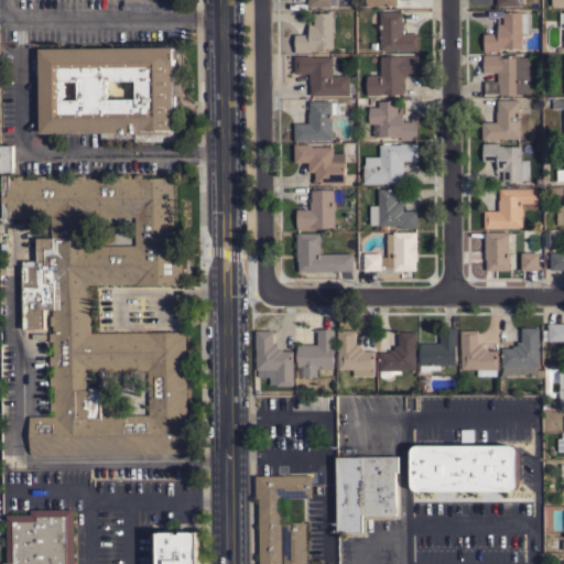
[(418,51),(401,51),(401,50),(380,50),(380,11),(402,11),(402,22),(403,22),(403,33),(418,33),(418,51)]
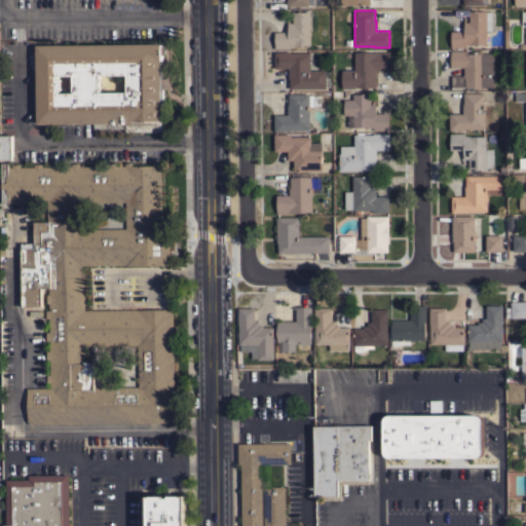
[(492,31),(486,31),(486,43),(472,43),(472,44),(466,44),(466,47),(451,47),(451,31),(463,31),(463,16),(465,16),(465,22),(470,22),(470,10),(486,10),(486,11),(492,11),(492,31)]
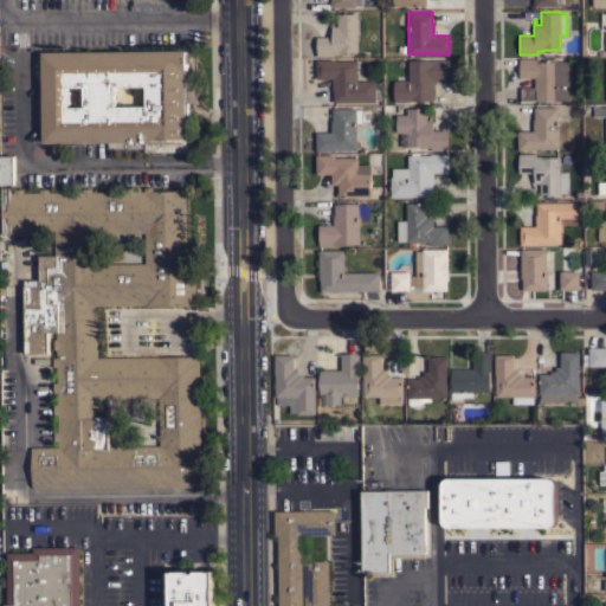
[(358,52),(343,52),(343,53),(335,53),(335,56),(316,57),(316,37),(331,37),(331,26),(337,26),(337,13),(358,13),(358,52)]
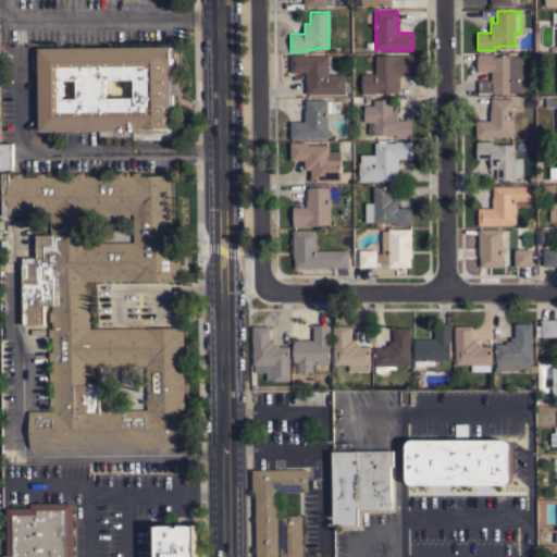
[(171,46),(171,47),(172,47),(172,49),(175,49),(175,58),(172,58),(173,63),(172,63),(172,65),(170,65),(171,94),(172,94),(173,139),(133,139),(133,136),(100,136),(100,131),(39,132),(38,63),(35,63),(35,57),(38,57),(38,48),(171,46)]
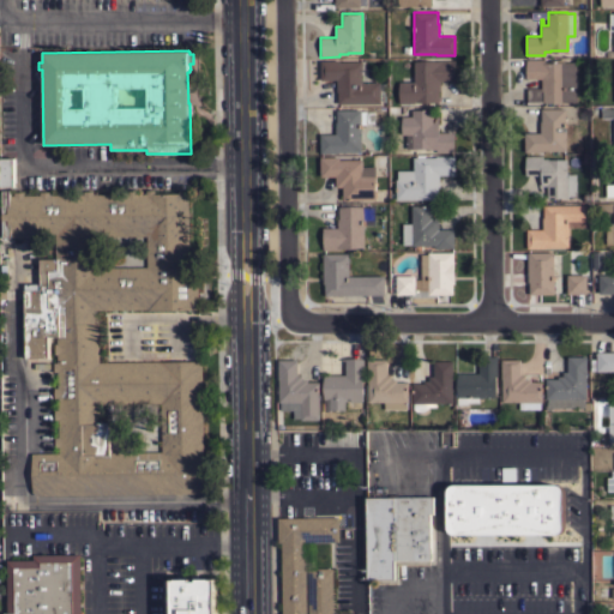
[(455,80),(440,80),(440,90),(439,90),(439,101),(415,102),(415,103),(399,103),(398,82),(414,82),(414,61),(439,61),(439,59),(455,59),(455,80)]
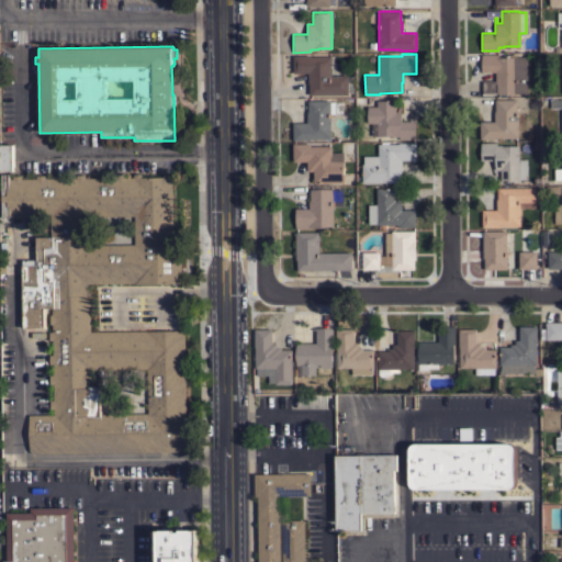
[(528,93),(497,93),(496,83),(495,83),(495,93),(481,93),(481,54),(498,54),(498,57),(527,56),(528,93)]
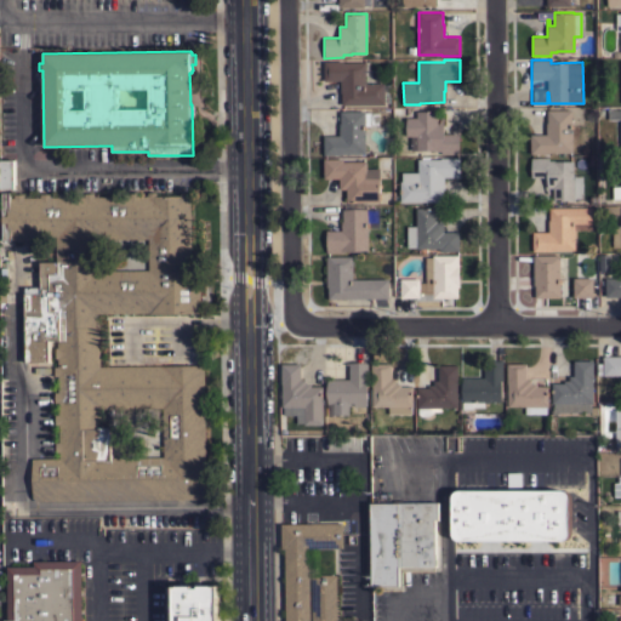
[(366,83),(385,83),(385,84),(391,84),(391,102),(385,102),(385,104),(342,104),(342,96),(341,96),(341,80),(324,80),(324,61),(342,61),(342,62),(366,62),(366,83)]
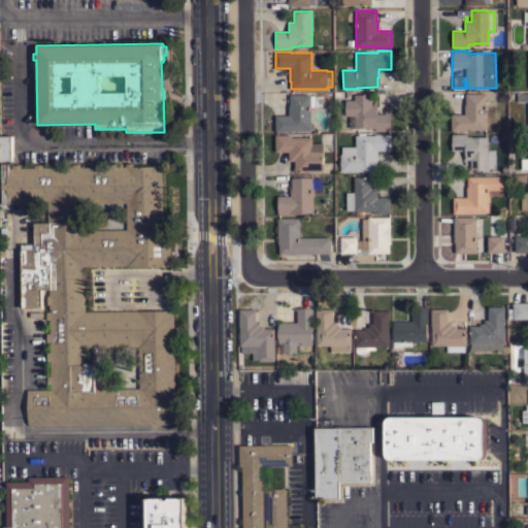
[(487,129),(467,129),(467,130),(451,130),(451,114),(464,113),(464,104),(465,104),(465,93),(486,93),(487,129)]
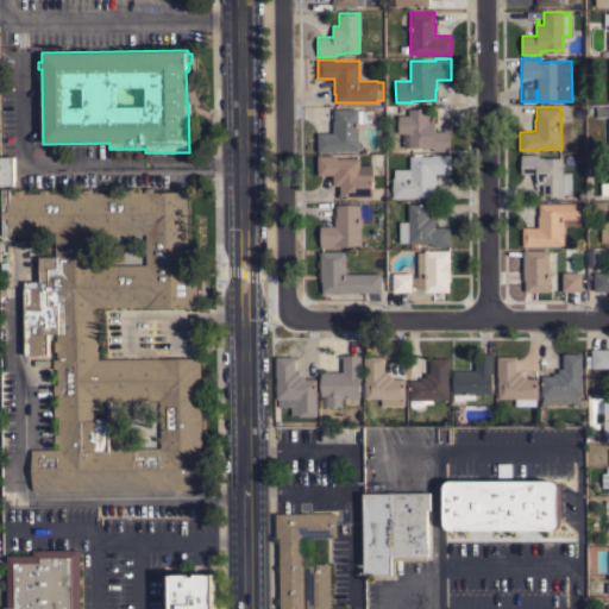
[(608,117),(596,117),(596,107),(608,107),(608,117)]
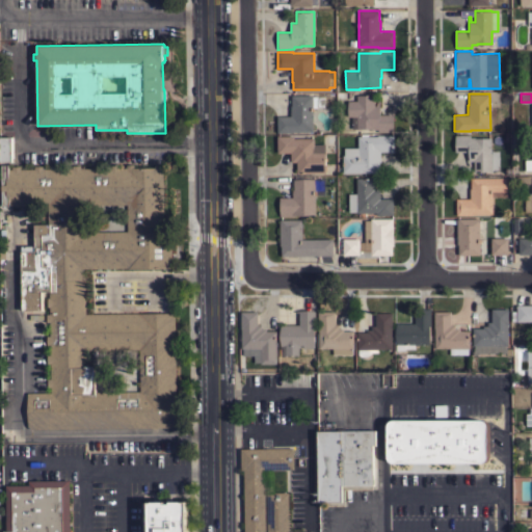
[(293,131),(293,132),(277,132),(277,116),(291,115),(291,105),(292,105),(292,95),(313,95),(313,96),(318,96),(318,107),(313,107),(313,131),(293,131)]
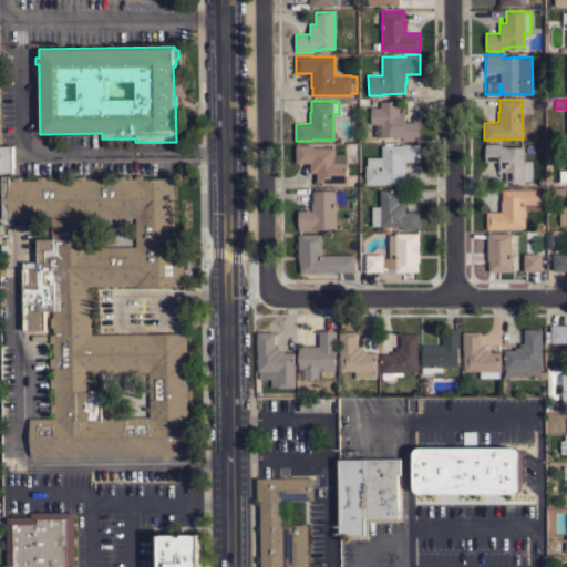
[(402,141),(402,137),(395,137),(395,136),(375,137),(375,124),(371,124),(370,107),(380,107),(380,101),(399,101),(399,112),(404,112),(404,122),(419,122),(419,141),(402,141)]
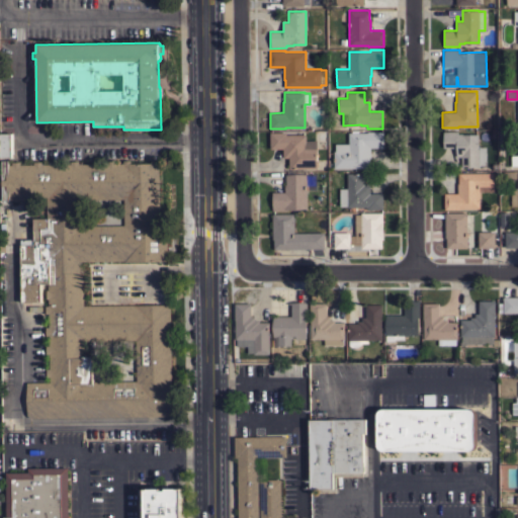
[(334,168),(334,151),(335,151),(335,144),(348,144),(348,133),(351,133),(351,130),(358,130),(358,133),(367,132),(383,132),(383,147),(370,147),(370,158),(369,158),(369,168),(334,168)]
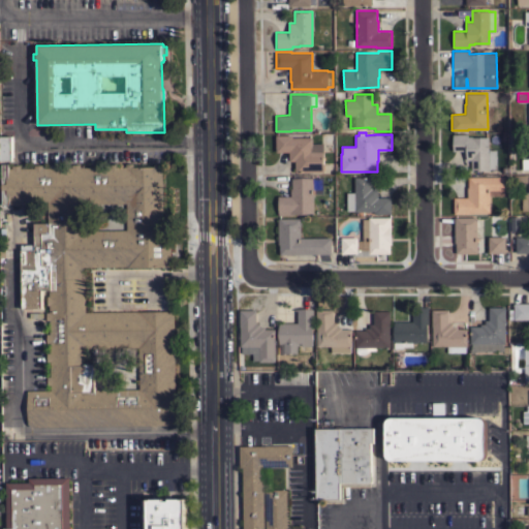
[(509,133),(520,133),(520,146),(509,146),(509,133)]
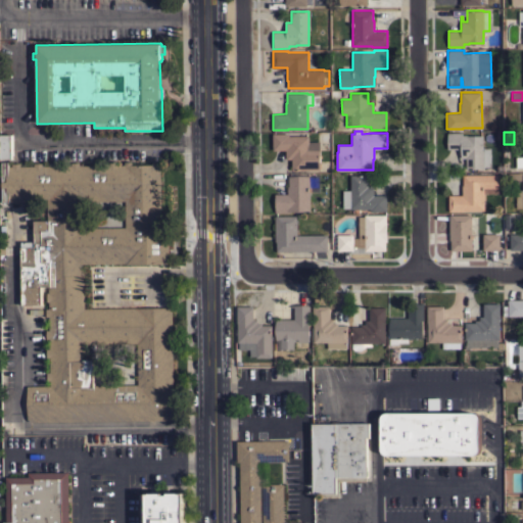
[(320,170),(291,170),(291,159),(286,159),(286,149),(273,150),(272,134),(289,133),(289,136),(308,136),(308,141),(320,141),(320,170)]
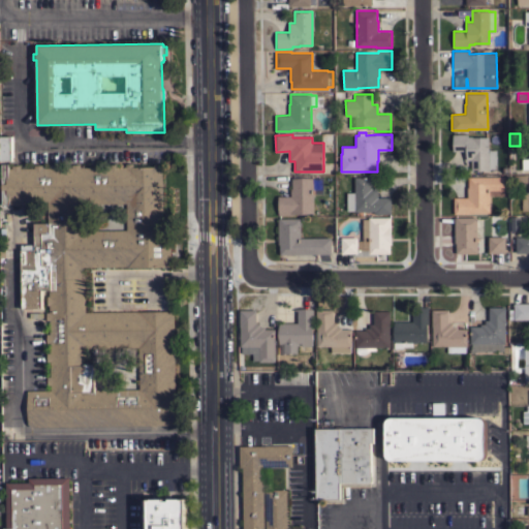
[(496,169),(489,169),(489,170),(471,170),(471,159),(467,159),(467,163),(466,163),(466,151),(453,151),(453,134),(467,134),(467,136),(471,136),(471,137),(489,137),(489,150),(496,150),(496,169)]
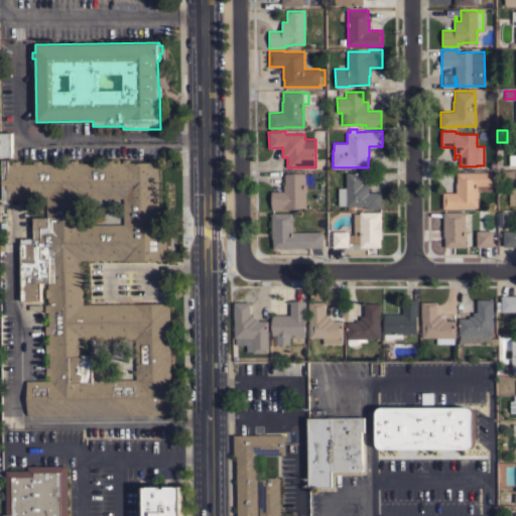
[(12,156),(1,156),(0,133),(12,133),(12,156)]
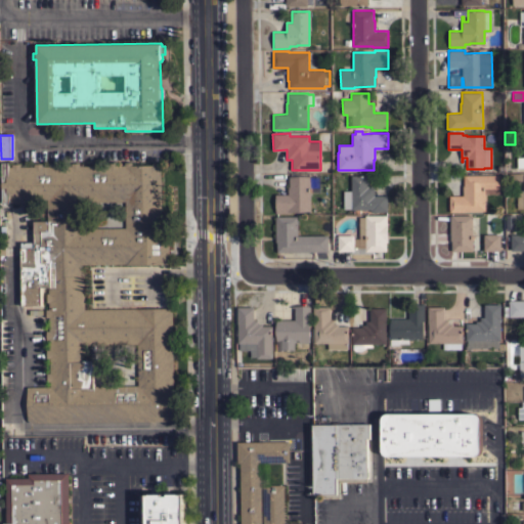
[(173,421),(30,423),(27,420),(27,387),(49,387),(49,356),(46,356),(46,350),(49,350),(49,339),(45,340),(45,332),(49,332),(48,287),(41,287),(41,305),(22,305),(20,242),(34,242),(34,221),(47,221),(47,202),(2,203),(1,162),(8,162),(8,167),(11,167),(11,164),(19,164),(20,167),(34,166),(34,163),(42,163),(42,166),(49,166),(49,163),(57,163),(57,164),(59,164),(59,166),(71,166),(71,163),(79,163),(79,166),(108,165),(108,163),(117,162),(117,165),(124,165),(124,162),(132,162),(132,165),(151,165),(151,162),(161,162),(162,228),(169,227),(169,264),(126,265),(126,263),(81,264),(81,275),(84,275),(84,309),(172,308),(173,421)]
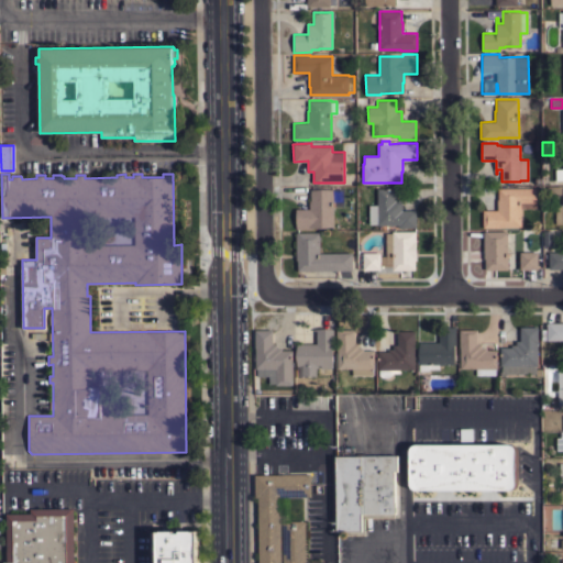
[(416,227),(398,228),(398,224),(386,225),(387,228),(381,228),(381,224),(377,225),(377,223),(370,223),(368,205),(377,205),(377,188),(395,188),(395,200),(401,200),(401,210),(416,210),(416,227)]
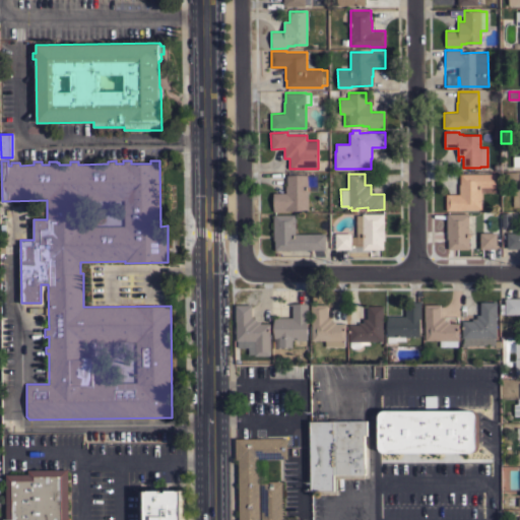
[(461,209),(461,210),(446,210),(446,194),(459,194),(459,184),(460,184),(460,174),(496,174),(496,192),(481,192),(481,209),(461,209)]
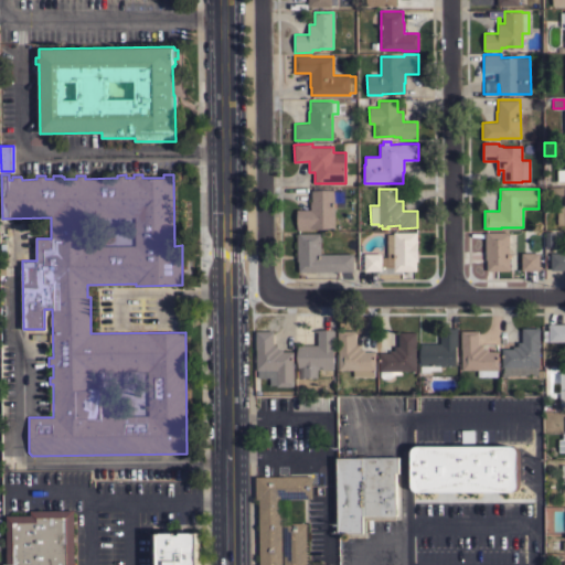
[(334,227),(313,227),(313,230),(297,230),(297,209),(310,209),(310,201),(311,201),(311,190),(334,190),(334,227)]
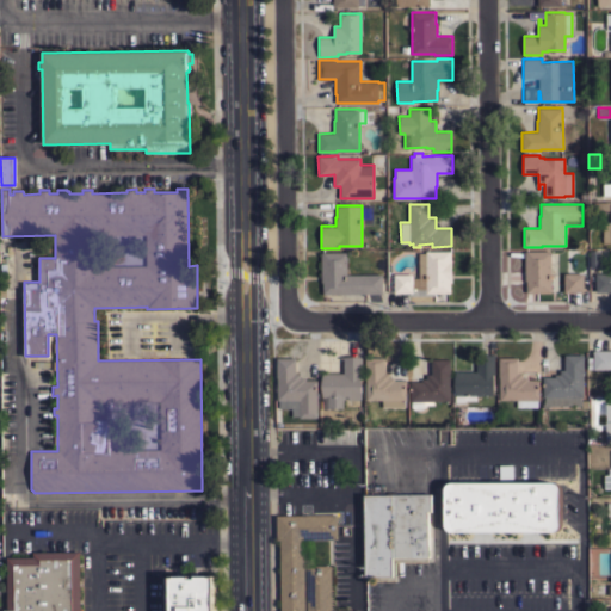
[(599,250),(602,250),(602,253),(600,253),(600,266),(596,266),(596,272),(592,272),(592,266),(590,266),(590,250),(599,250)]
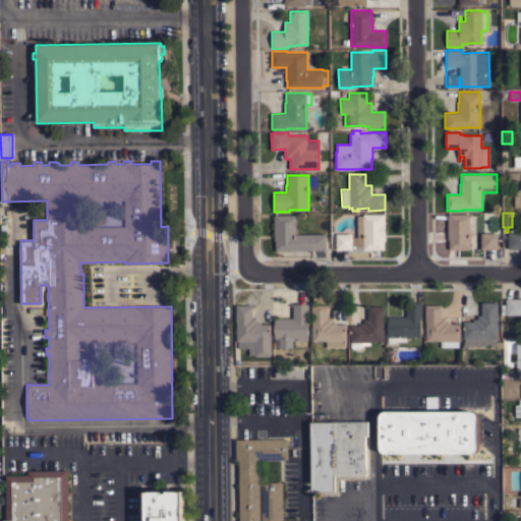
[(371,249),(371,251),(350,251),(350,249),(336,249),(336,233),(352,233),(352,237),(363,237),(363,234),(357,234),(357,216),(362,216),(362,214),(385,214),(385,222),(386,240),(384,240),(384,249),(371,249)]
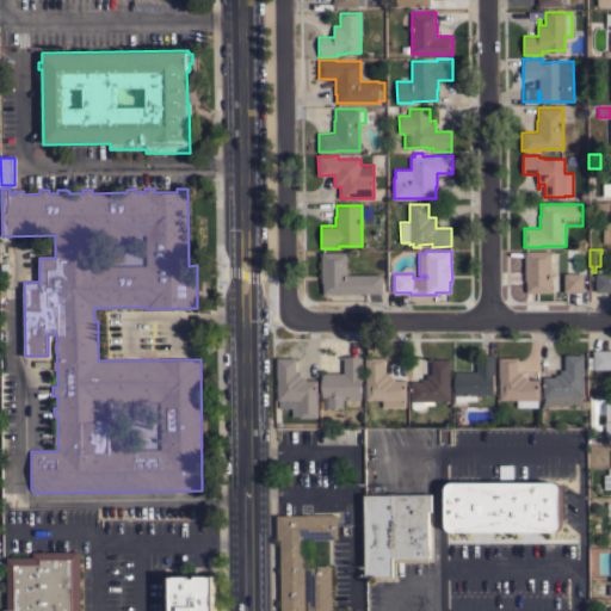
[(551,292),(526,292),(526,281),(525,281),(524,251),(550,251),(551,292)]
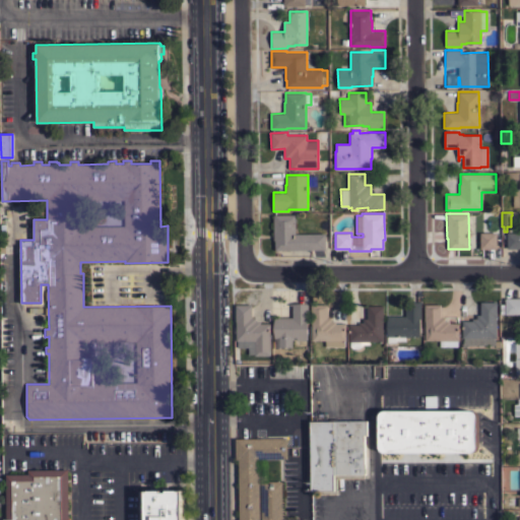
[(325,250),(275,250),(274,240),(273,240),(273,214),(296,214),(296,233),(325,233),(325,250)]
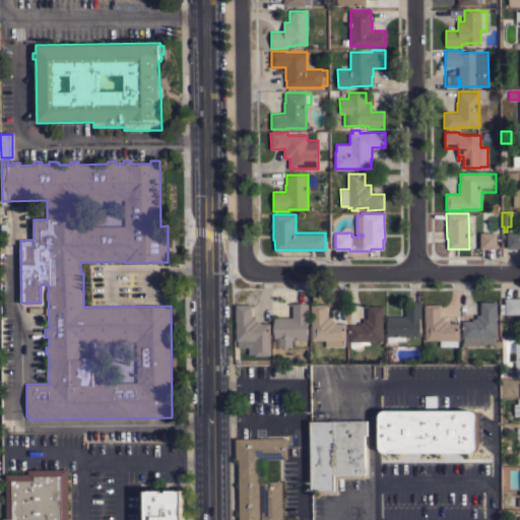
[(497,249),(480,249),(479,233),(497,233),(497,249)]
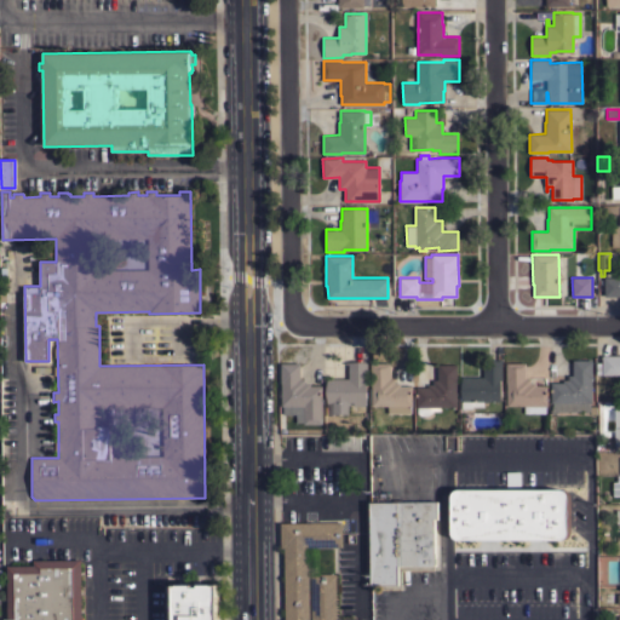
[(619,296),(604,297),(604,277),(619,277),(619,296)]
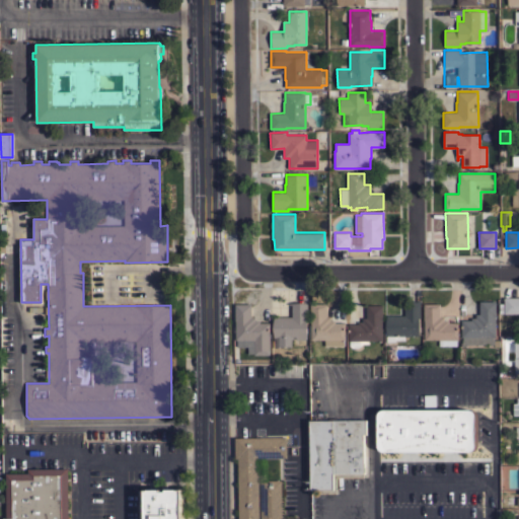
[(518,297),(518,313),(504,313),(500,313),(500,303),(504,303),(504,297),(518,297)]
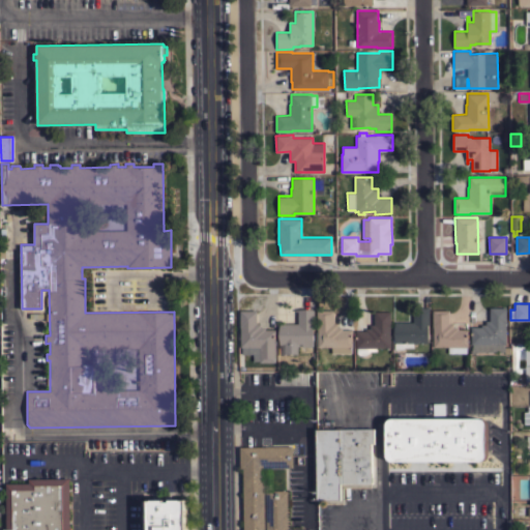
[(506,324),(505,324),(506,344),(503,344),(504,351),(472,352),(472,345),(471,345),(471,327),(481,327),(481,324),(486,324),(486,321),(490,321),(490,307),(506,307),(506,324)]
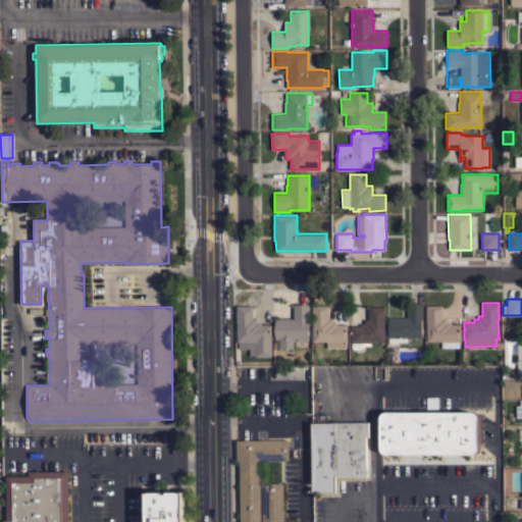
[(423,320),(421,320),(421,337),(407,337),(407,342),(398,342),(398,344),(388,344),(388,336),(386,336),(386,320),(388,320),(388,317),(407,317),(407,305),(403,305),(403,304),(422,304),(423,320)]
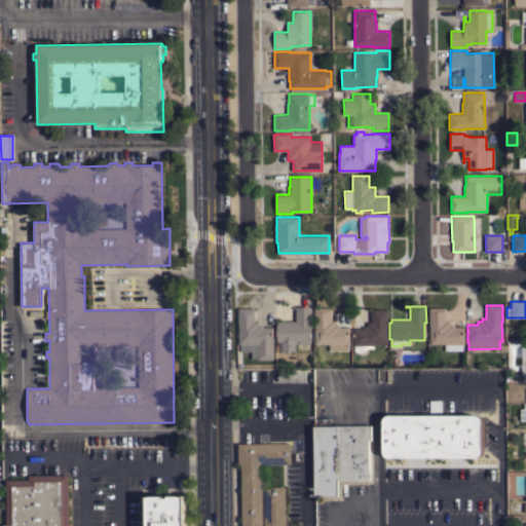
[(309,344),(299,344),(299,341),(295,341),(295,351),(282,351),(276,352),(276,321),(295,321),(295,307),(311,307),(311,324),(310,324),(309,344)]
